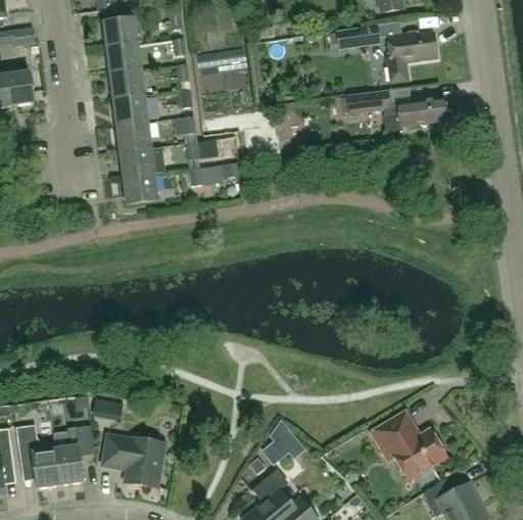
[(378,0),(380,12),(402,9),(400,0),(378,0)]
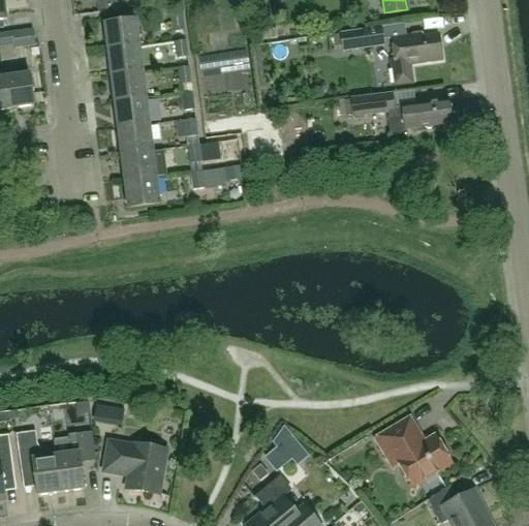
[(182,11),(170,13),(174,30),(184,29),(182,11)]
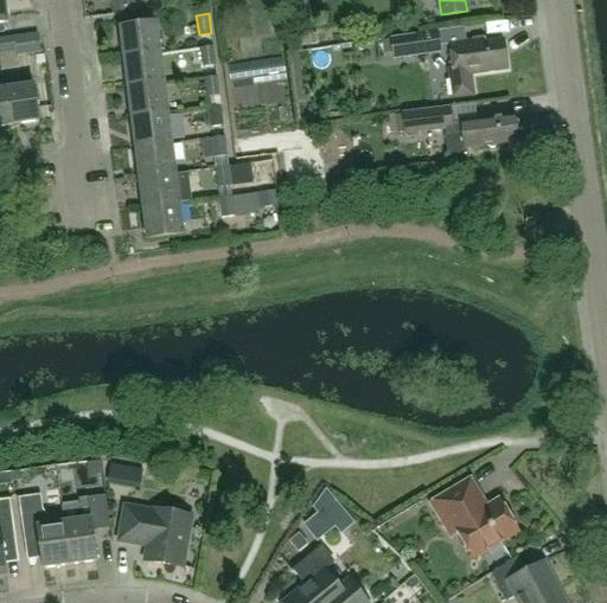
[(123,56),(160,51),(157,20),(119,25),(123,56)]
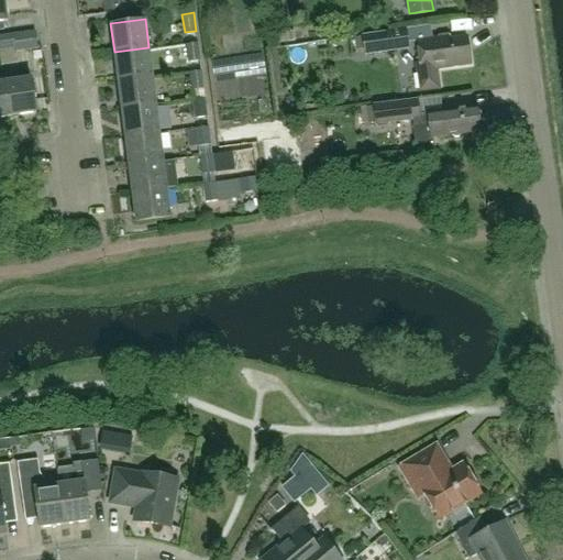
[(435,34),(435,23),(411,24),(412,35),(435,34)]
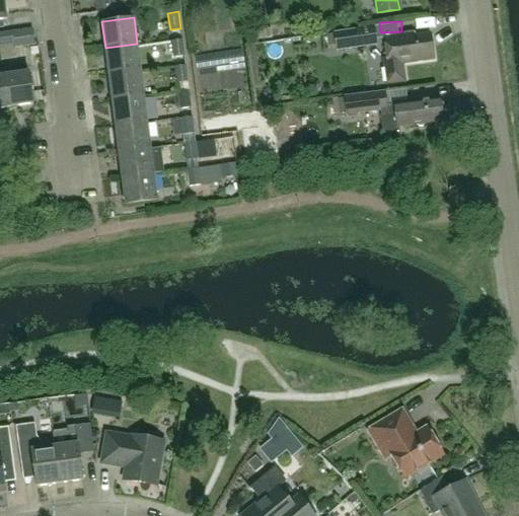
[(332,29),(332,31),(336,49),(377,43),(374,23),(332,29)]
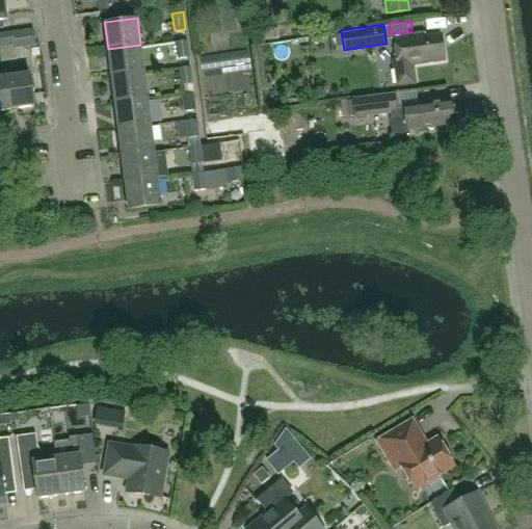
[(35,43),(33,27),(11,30),(14,41),(15,46),(35,43)]
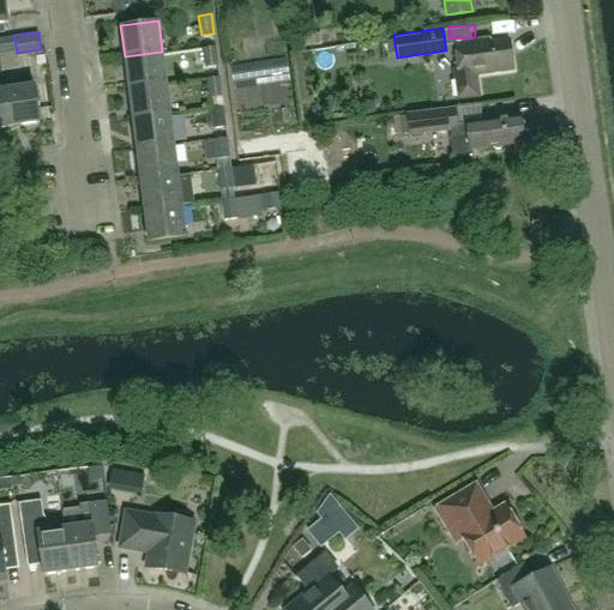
[(458,73),(455,74),(457,97),(480,94),(477,73),(513,68),(510,38),(491,41),(491,37),(455,41),(458,73)]
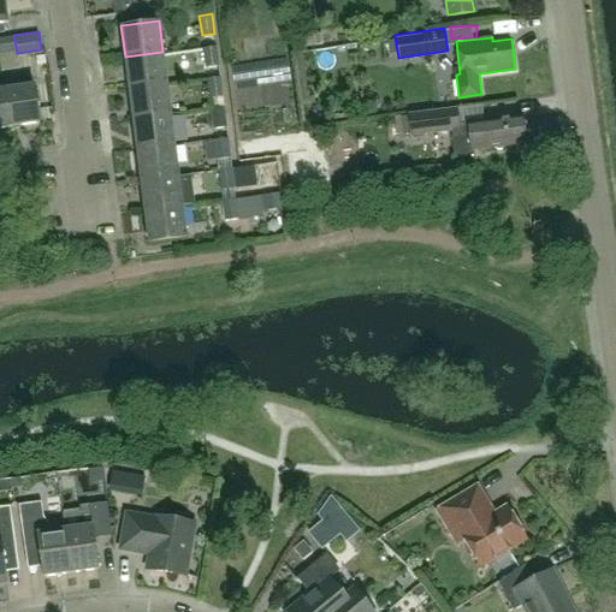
[(215,45),(203,47),(206,66),(218,65),(215,45)]
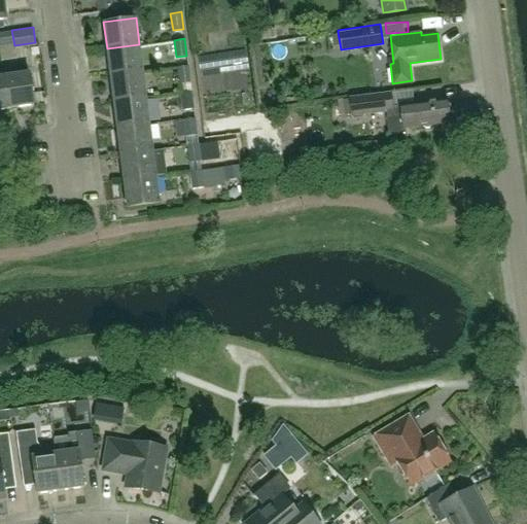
[(110,74),(142,70),(139,44),(107,48),(110,74)]
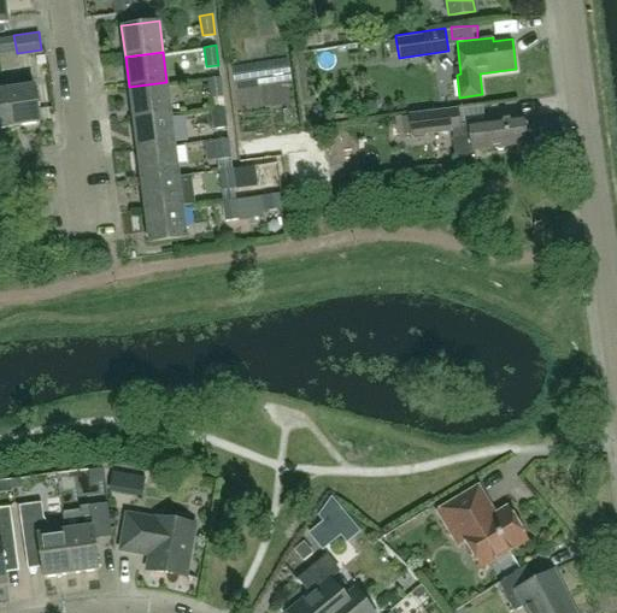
[(219,76),(207,77),(210,96),(222,95),(219,76)]
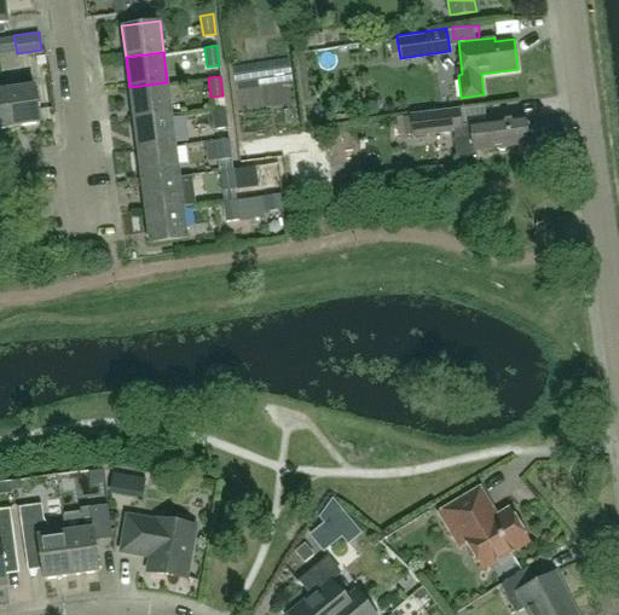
[(133,119),(171,114),(167,82),(129,87),(133,119)]
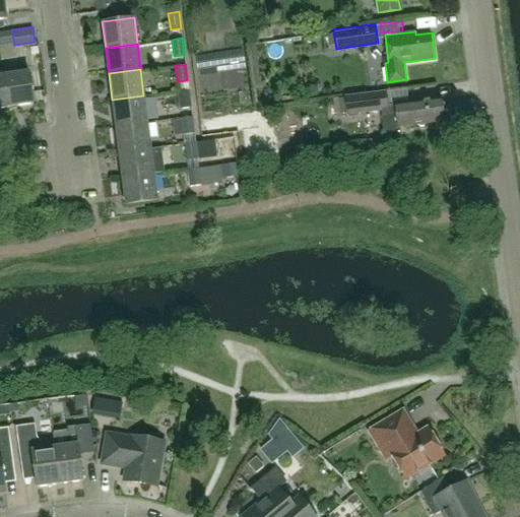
[(3,74),(7,105),(33,101),(28,70),(3,74)]
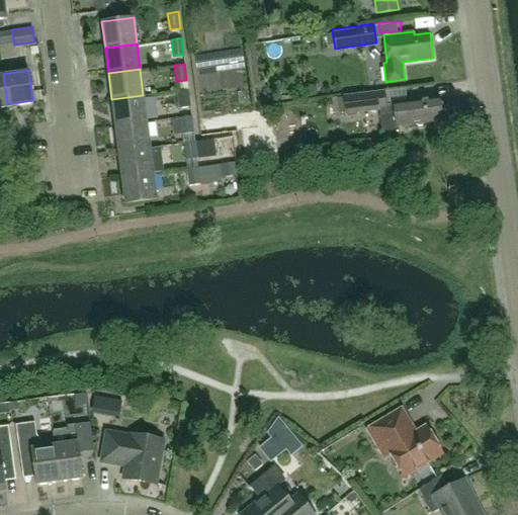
[(187,89),(177,90),(179,107),(189,105),(187,89)]
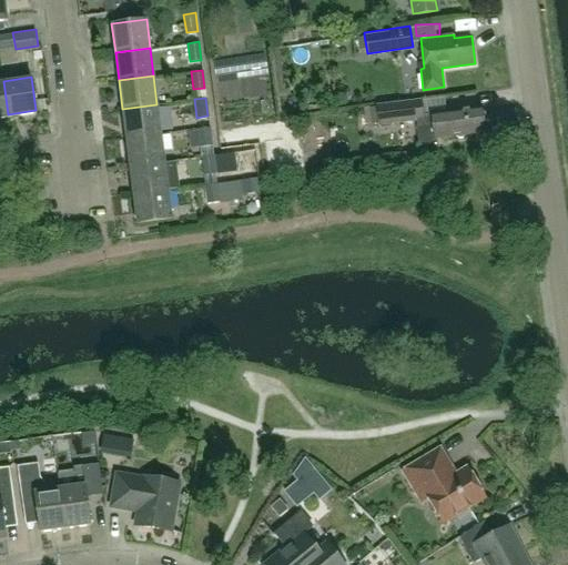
[(482,110),(482,106),(430,112),(432,113),(423,114),(421,99),(377,104),(379,122),(416,118),(417,125),(416,125),(419,143),(436,141),(435,137),(456,133),(458,137),(463,137),(465,133),(485,130),(484,122),(486,119),(485,112),(482,110)]
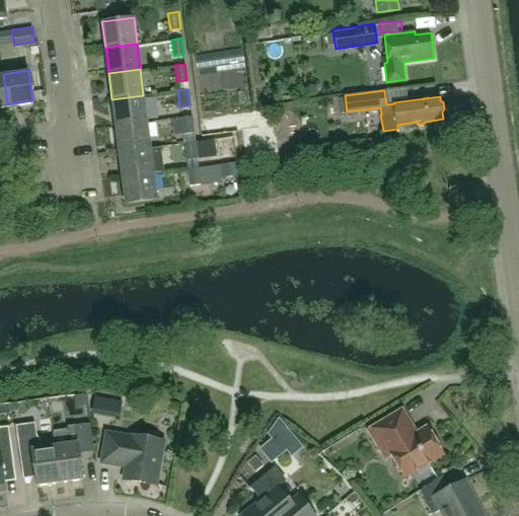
[(143,95),(112,99),(115,125),(146,121),(143,95)]
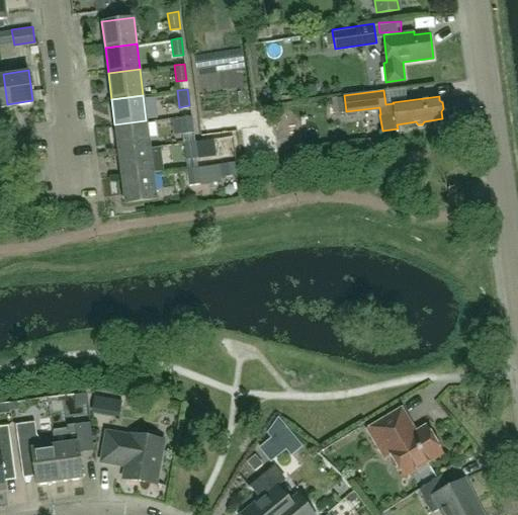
[(193,132),(190,114),(180,116),(182,133),(193,132)]
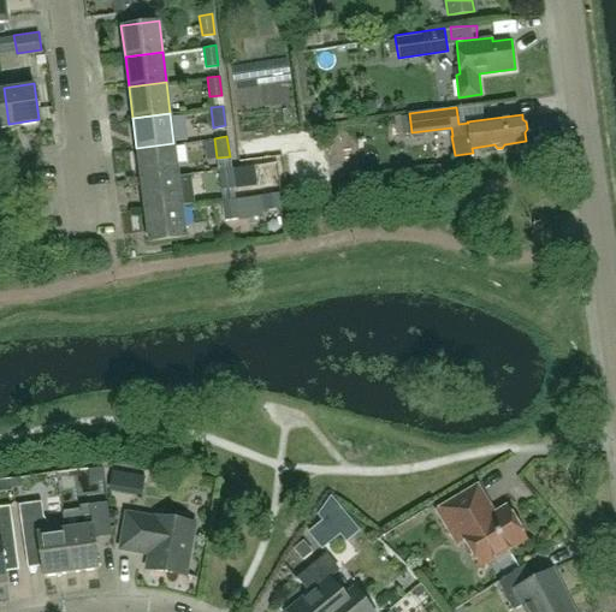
[(173,143),(136,148),(140,178),(178,173),(173,143)]
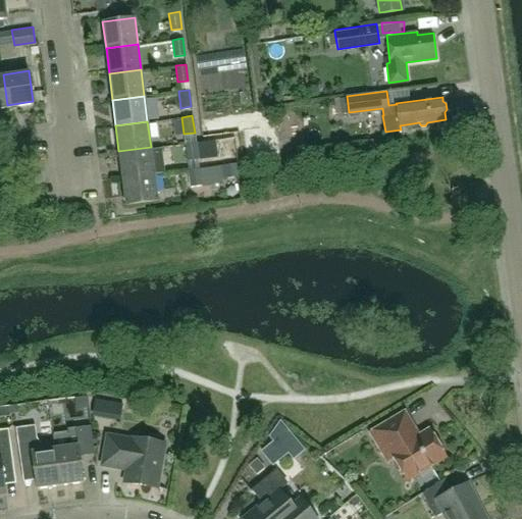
[(196,142),(185,143),(188,159),(198,158),(196,142)]
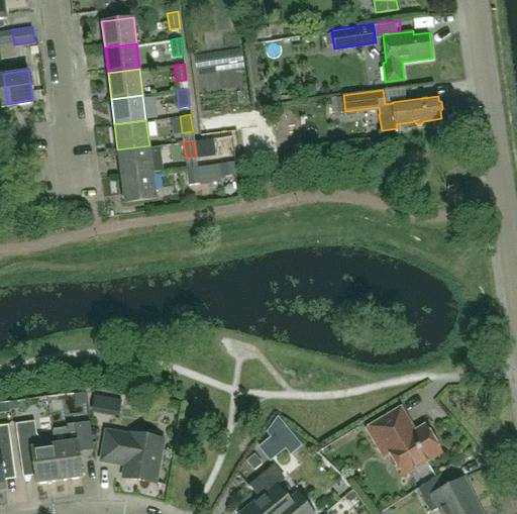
[(149,145),(117,149),(121,176),(152,172),(149,145)]
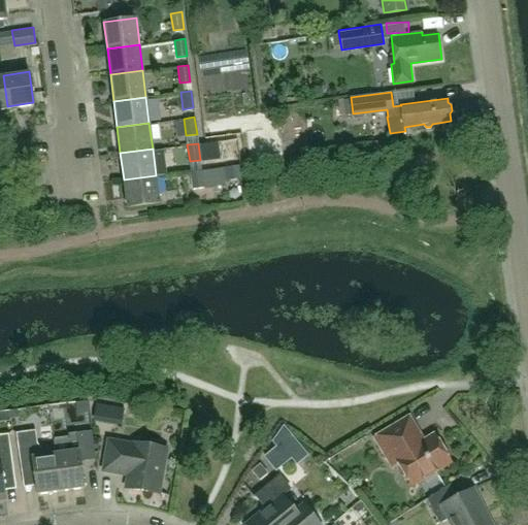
[(201,169),(191,170),(193,188),(203,186),(201,169)]
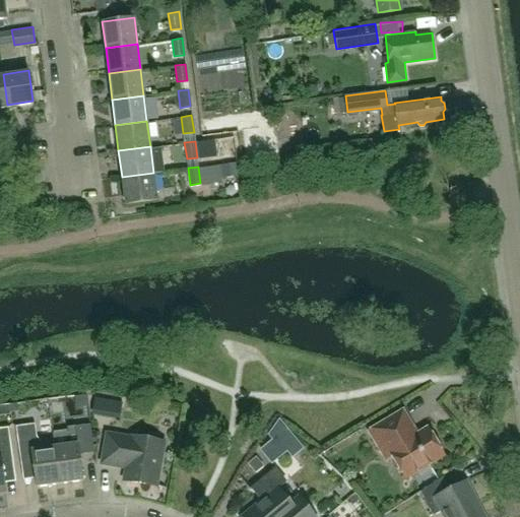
[(153,173),(122,177),(125,202),(156,199),(153,173)]
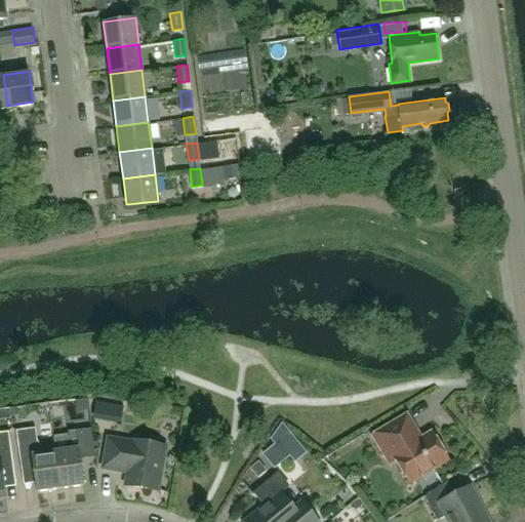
[(372,433),(390,463),(397,458),(410,482),(449,458),(433,430),(422,436),(408,411),(372,433)]
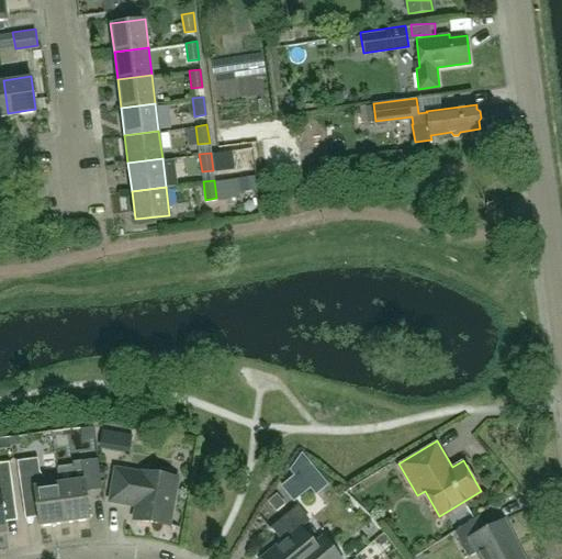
[(40,524),(65,521),(60,481),(59,482),(48,483),(48,480),(41,470),(38,456),(18,458),(20,472),(23,499),(36,496),(40,524)]
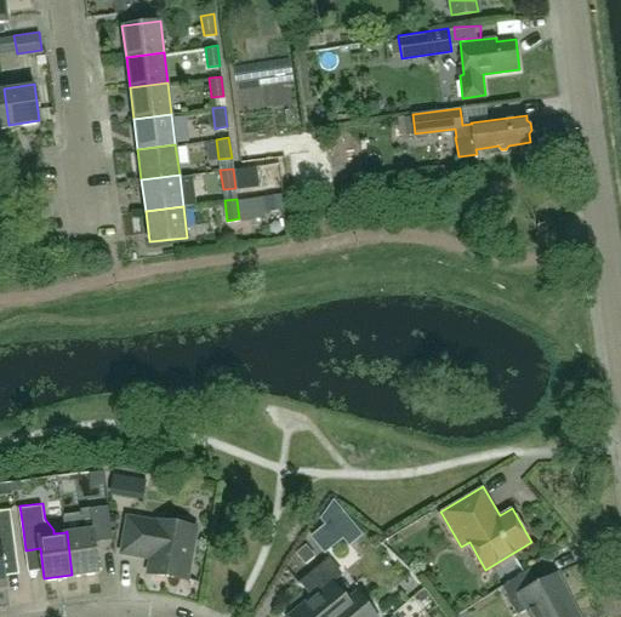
[(66,532),(67,531),(72,575),(100,571),(96,540),(113,537),(109,504),(81,508),(81,513),(63,515),(66,532)]
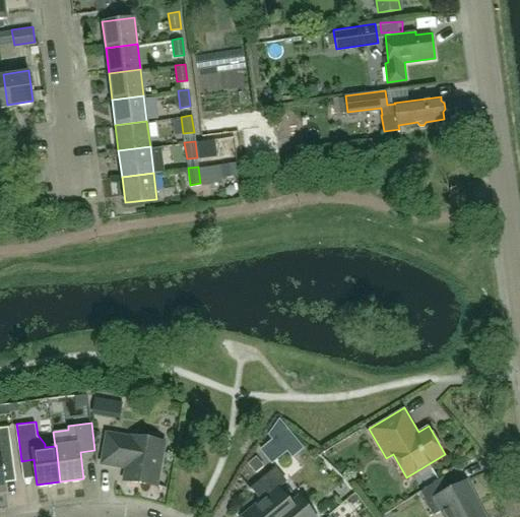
[(0,490),(6,490),(3,468),(14,466),(9,426),(0,427),(0,490)]
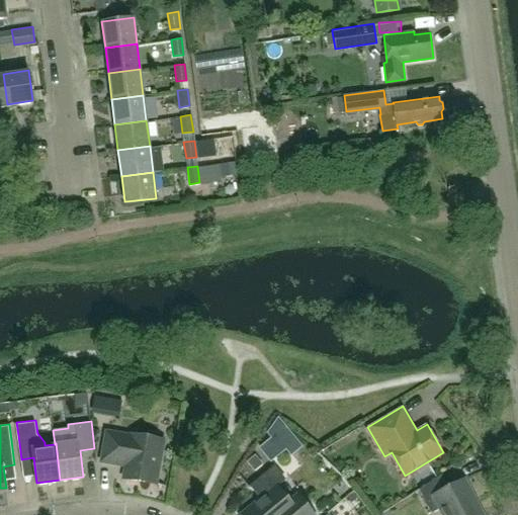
[(126,464),(123,477),(157,483),(164,438),(132,433),(132,434),(107,430),(102,460),(126,464)]
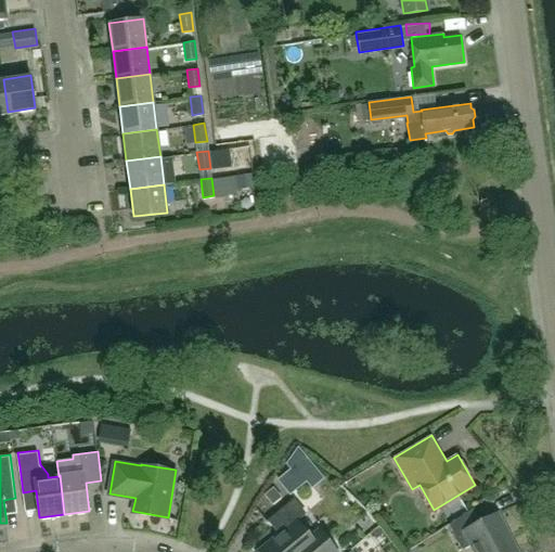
[(270,520),(280,531),(259,549),(261,551),(337,551),(319,528),(310,535),(297,520),(306,512),(298,503),(295,499),(296,498),(295,497),(268,520),(269,521),(270,520)]
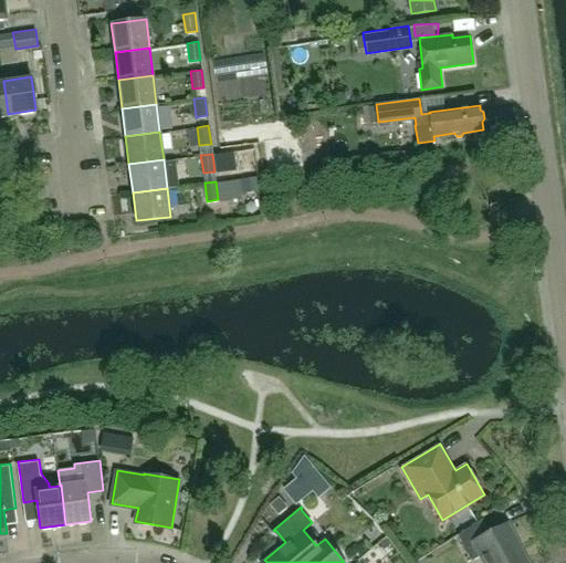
[(484,517),(459,533),(472,560),(482,554),(485,562),(528,562),(507,522),(492,531),(484,517)]
